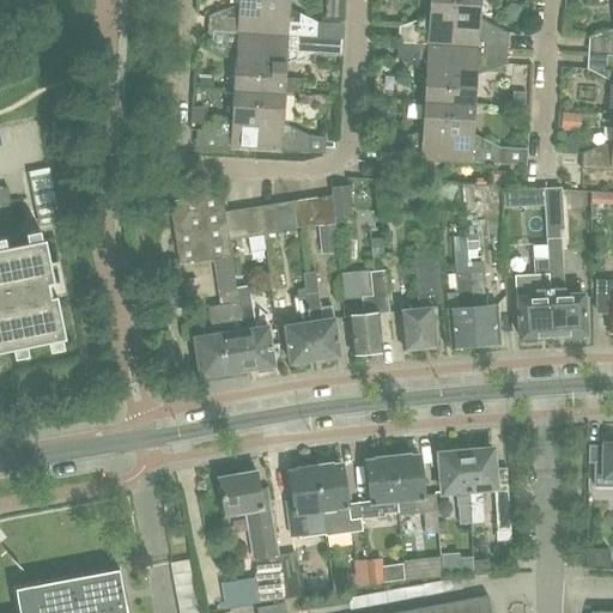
[(262,35),(263,0),(238,0),(238,10),(226,8),(208,14),(207,31),(262,35)]
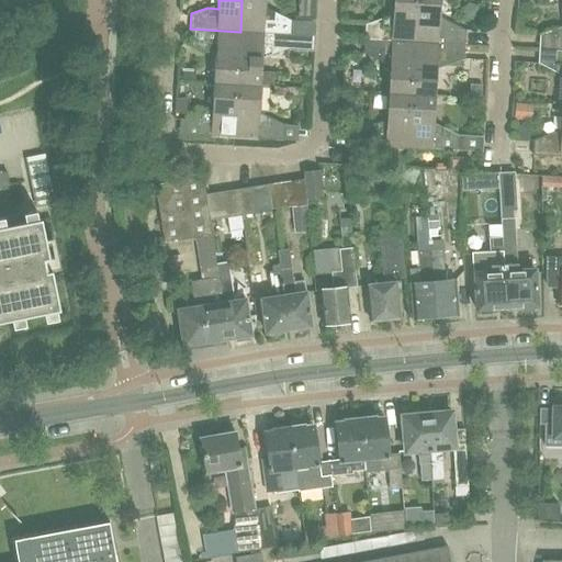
[(265,11),(265,0),(242,0),(240,32),(291,34),(292,20),(276,11),(265,11)]
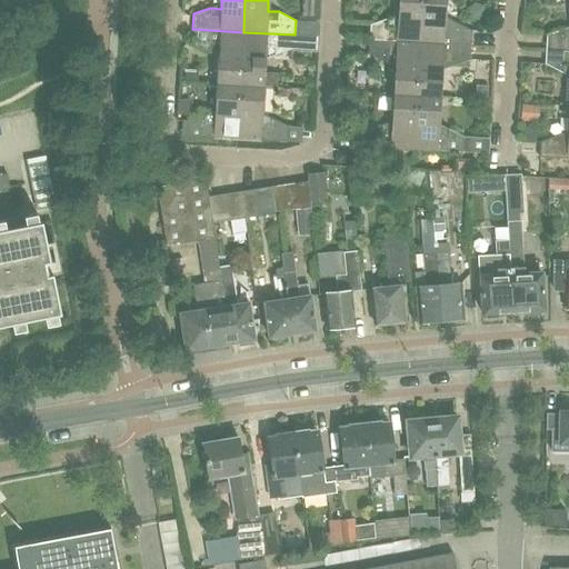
[(420,42),(422,0),(398,0),(397,19),(387,18),(370,25),(369,39),(420,42)]
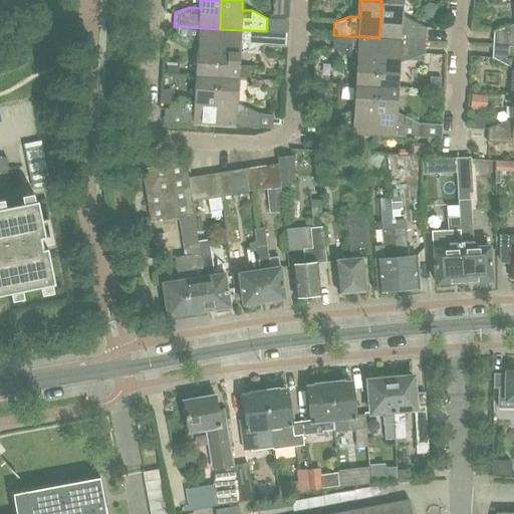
[(402,19),(403,0),(381,0),(379,38),(425,41),(426,27),(411,20),(402,19)]
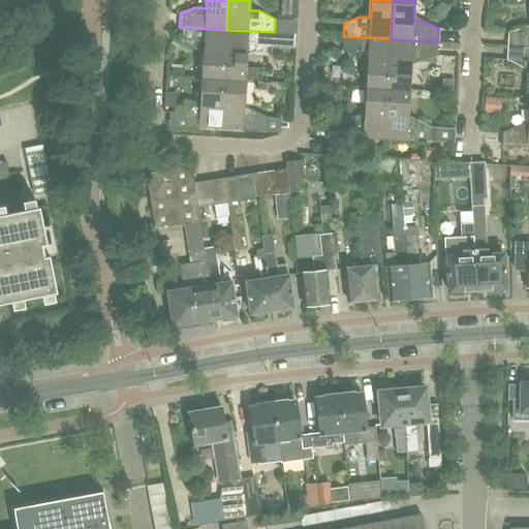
[(528,47),(528,26),(524,26),(508,32),(507,47),(528,47)]
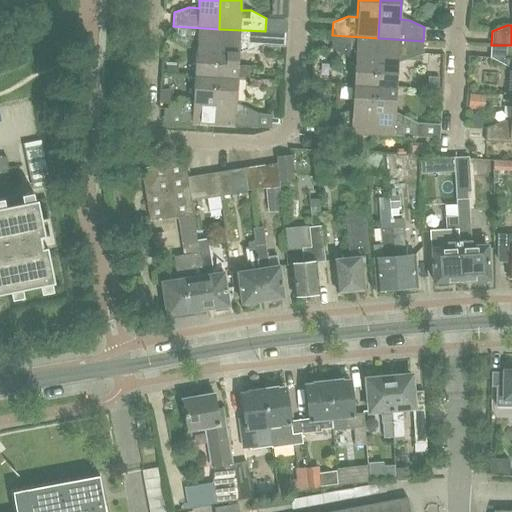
[(217,76),(219,29),(173,26),(172,39),(188,47),(197,47),(195,75),(217,76)]
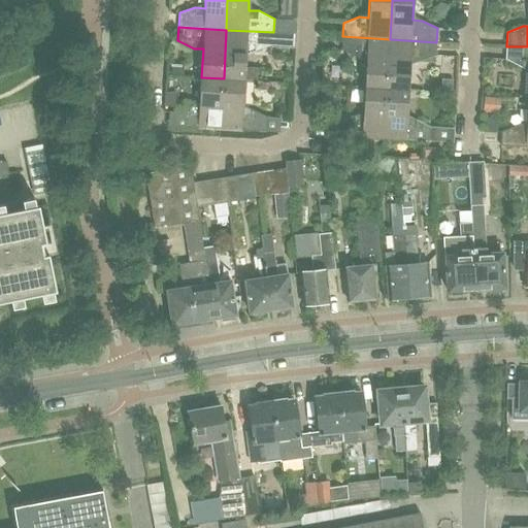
[(272,45),(273,32),(226,30),(224,78),(244,79),(246,51),(256,52),(272,45)]
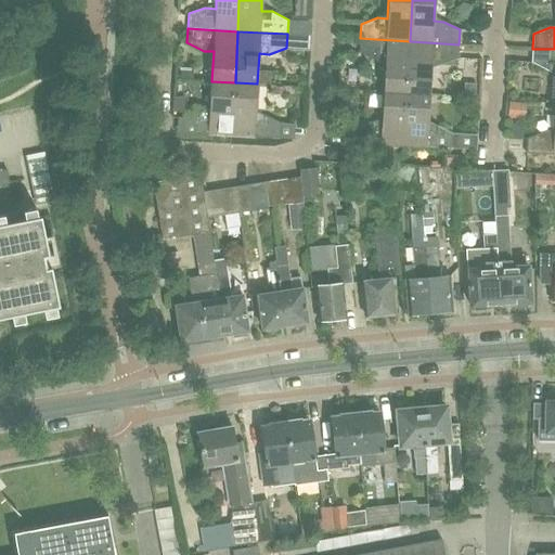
[(407,93),(410,41),(360,38),(359,52),(375,61),(385,61),(384,91),(407,93)]
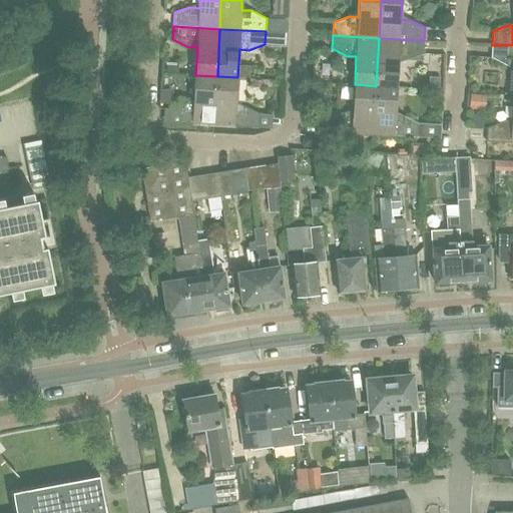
[(424,54),(424,41),(379,38),(376,86),(397,87),(398,59),(408,59),(424,54)]
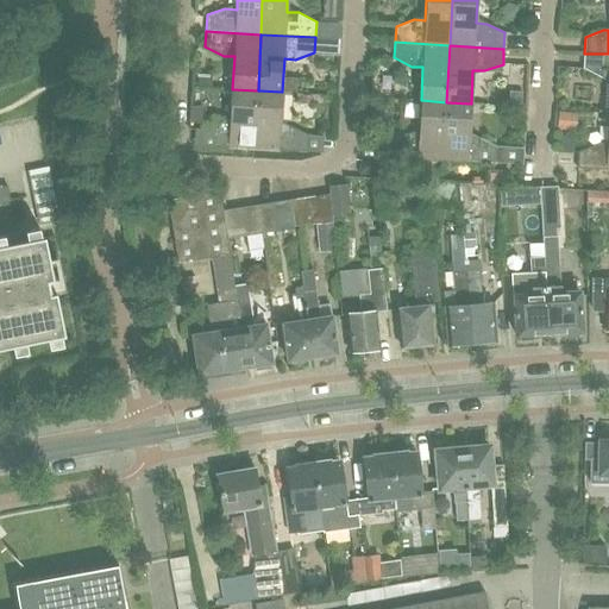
[(608,54),(584,54),(583,69),(601,79),(608,77),(608,54)]
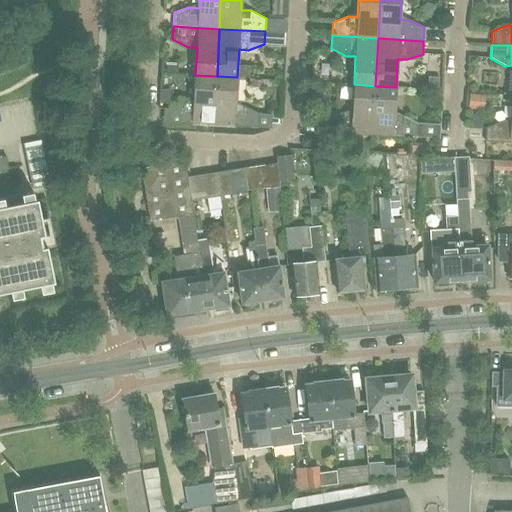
[(178,69),(179,63),(172,62),(166,62),(165,72),(176,73),(178,73),(178,69)]
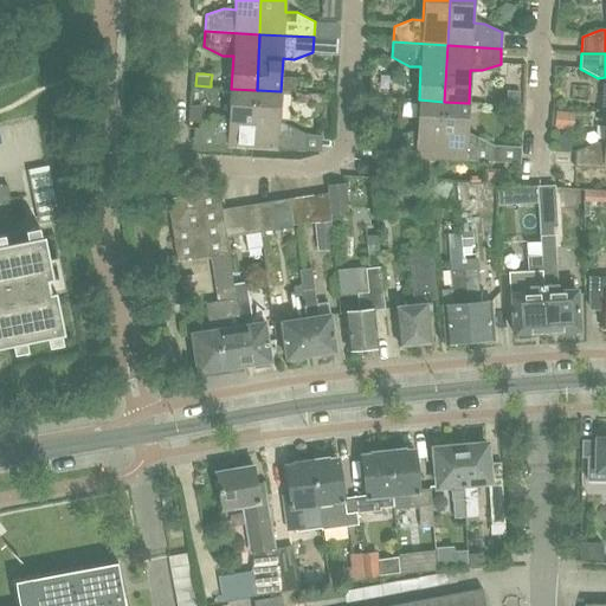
[(253,148),(257,90),(231,89),(229,122),(218,122),(199,128),(198,144),(253,148)]
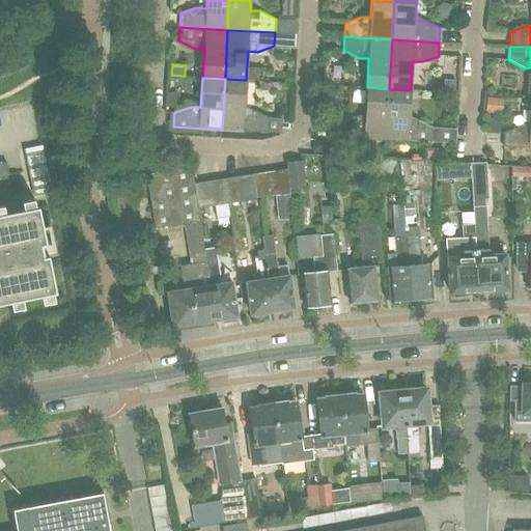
[(245,109),(246,80),(225,79),(222,130),(270,132),(270,118),(255,110),(245,109)]
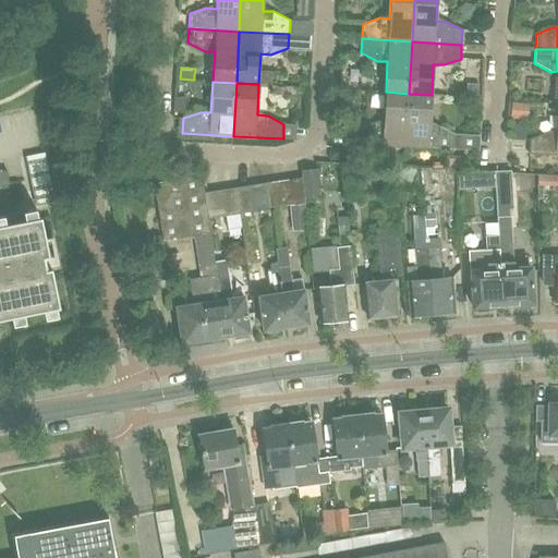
[(478,96),(478,84),(469,84),(466,84),(466,96),(478,96)]
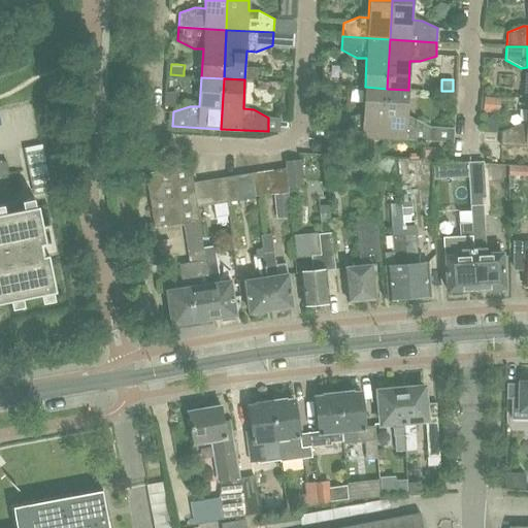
[(385,138),(387,89),(365,87),(363,117),(354,116),(337,122),(336,136),(385,138)]
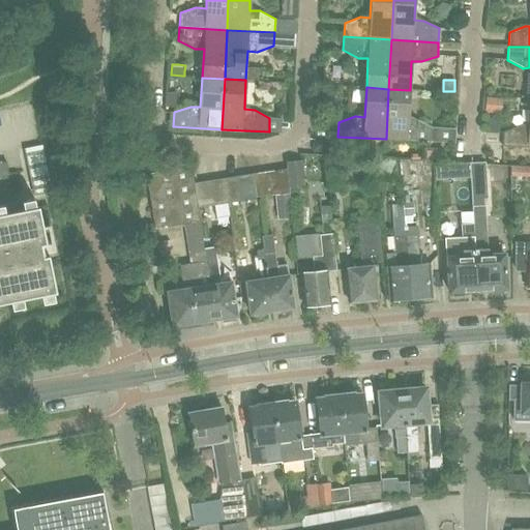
[(408,119),(410,90),(388,89),(386,139),(433,142),(433,128),(418,120),(408,119)]
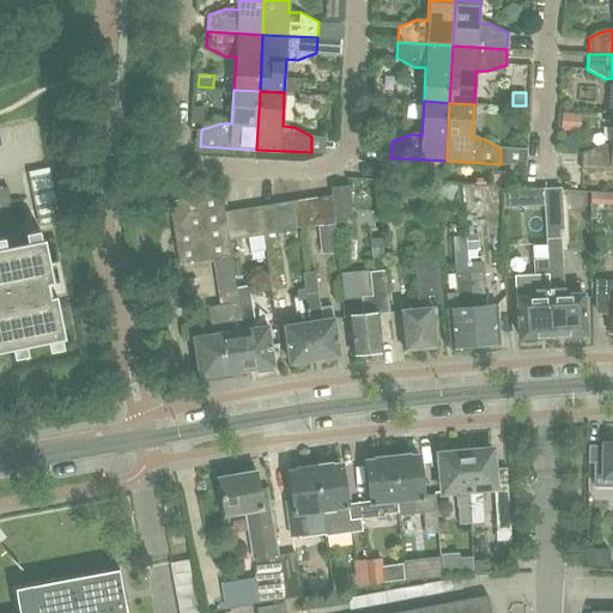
[(192,107),(190,123),(202,123),(202,107),(192,107)]
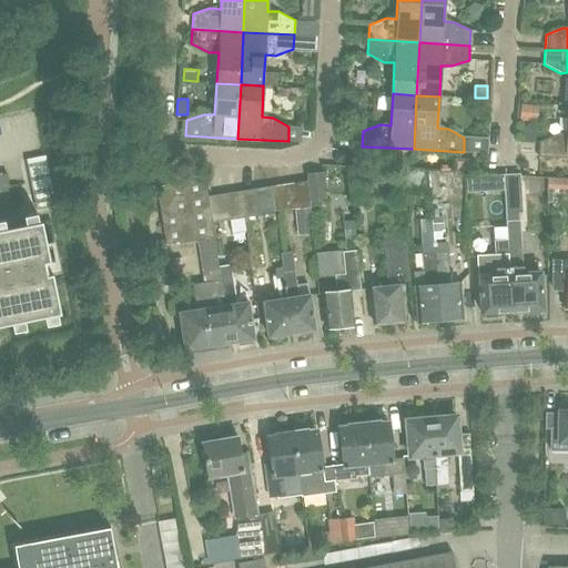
[(537,107),(520,104),(518,120),(535,122),(537,107)]
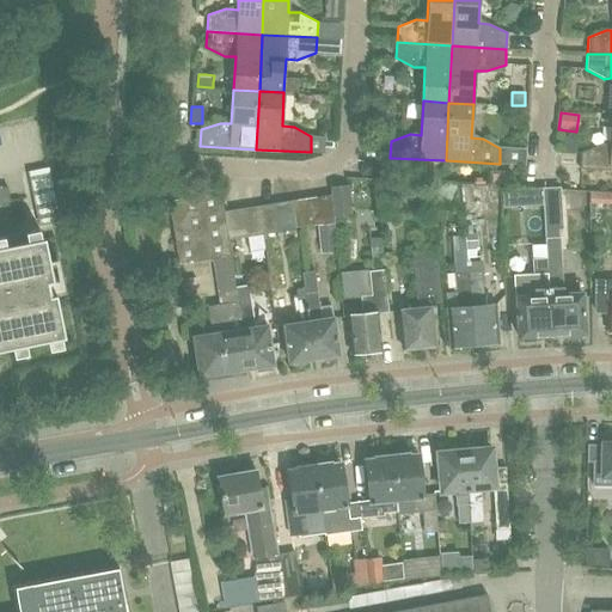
[(611,170),(611,124),(611,146),(599,145),(581,152),(580,169),(611,170)]
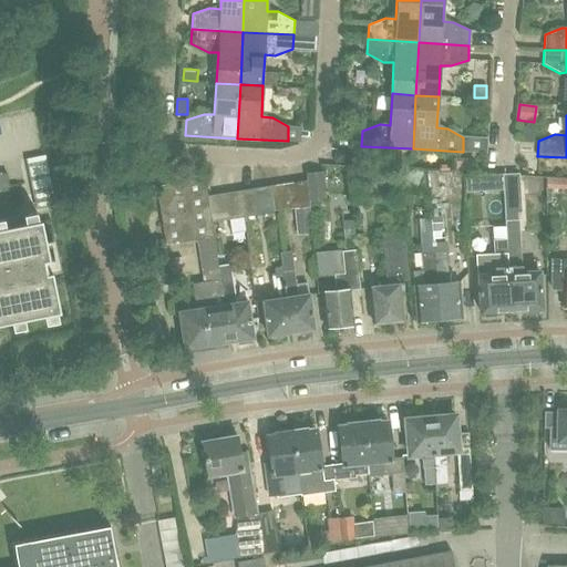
[(339,151),(338,151),(334,151),(334,155),(334,163),(337,163),(348,164),(348,157),(344,154),(342,151),(339,151)]
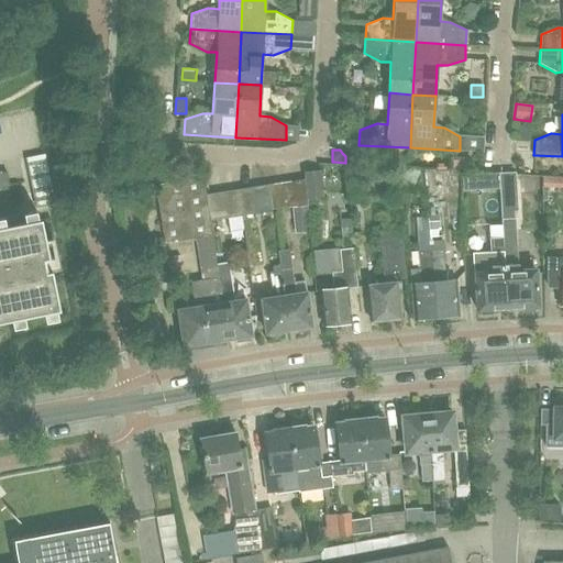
[(439,197),(437,174),(437,172),(424,173),(427,198),(439,197)]
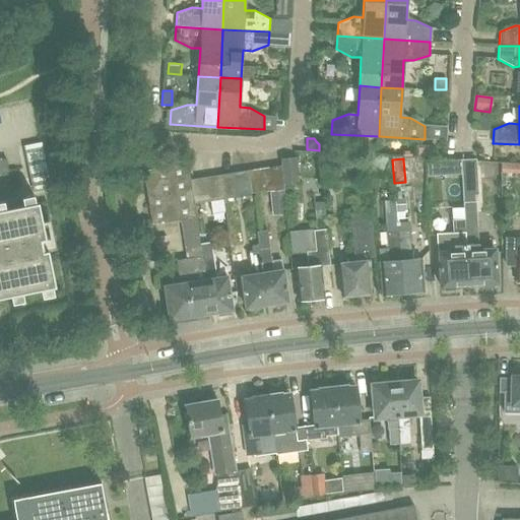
[(403,160),(405,182),(416,181),(414,159),(403,160)]
